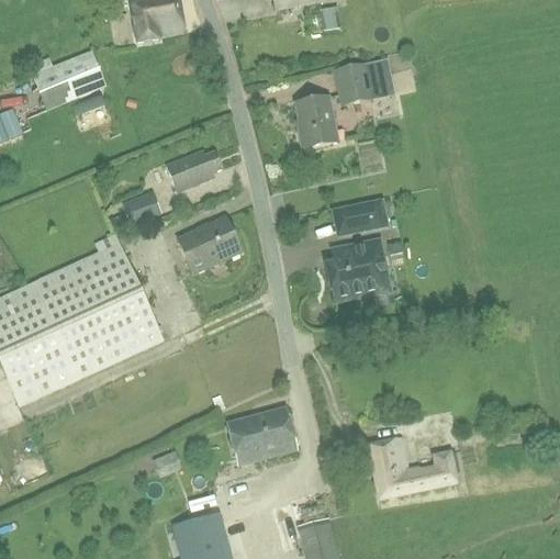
[(186,29),(181,0),(131,0),(137,41),(160,37),(159,33),(186,29)]
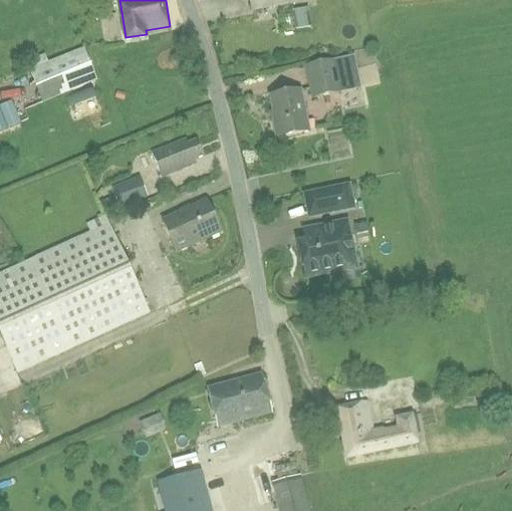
[(311,5),(296,7),(299,26),(314,23),(311,5)]
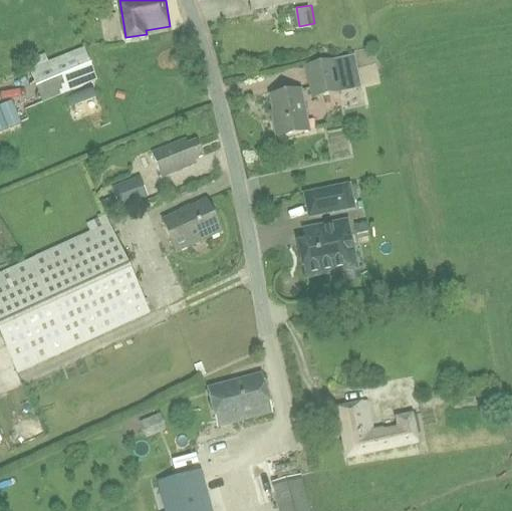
[(75,49),(30,68),(44,100),(88,82),(75,49)]
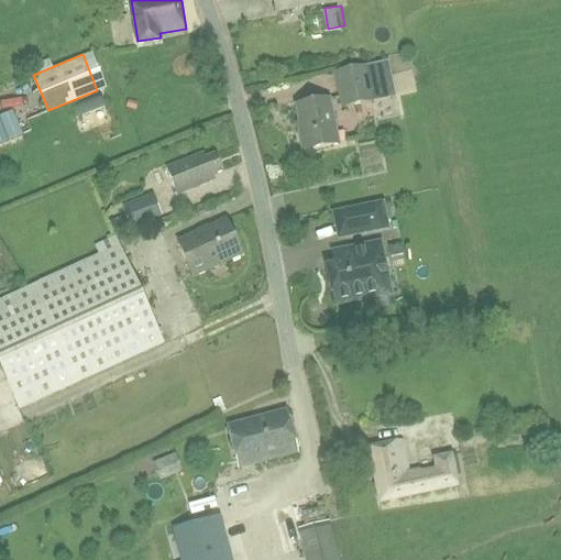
[(381,59),(367,63),(334,69),(342,106),(375,99),(372,84),(385,81),(381,59)]
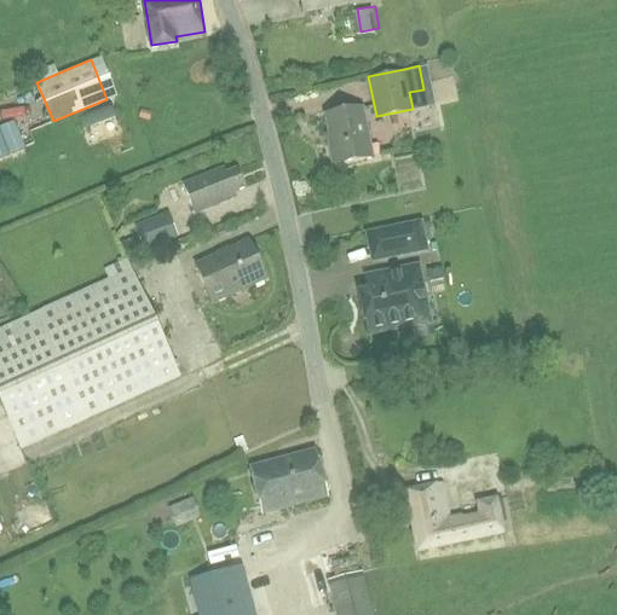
[(335,163),(373,156),(363,106),(327,114),(333,143),(330,143),(335,163)]
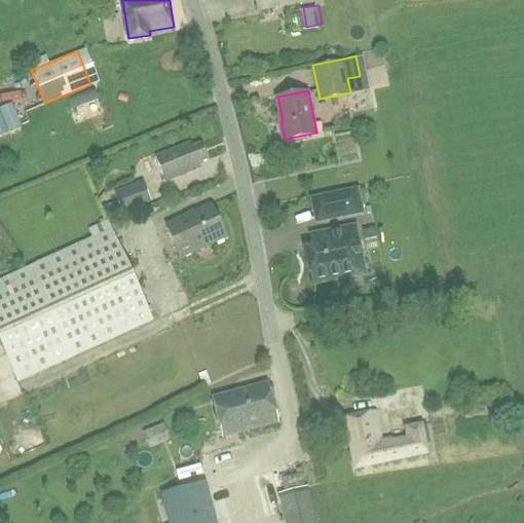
[(1,106),(9,127),(23,121),(13,100),(1,106)]
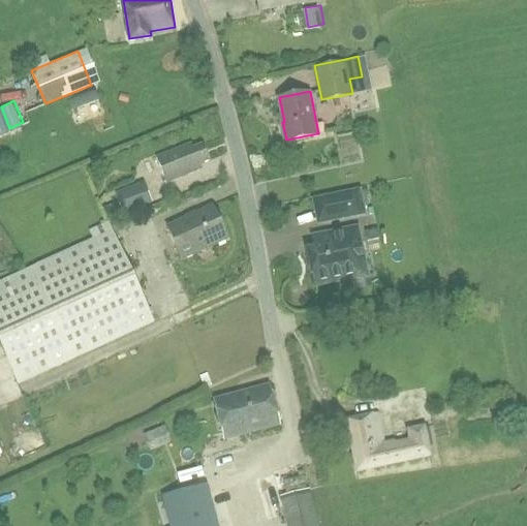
[(0,131),(8,128),(0,106),(0,131)]
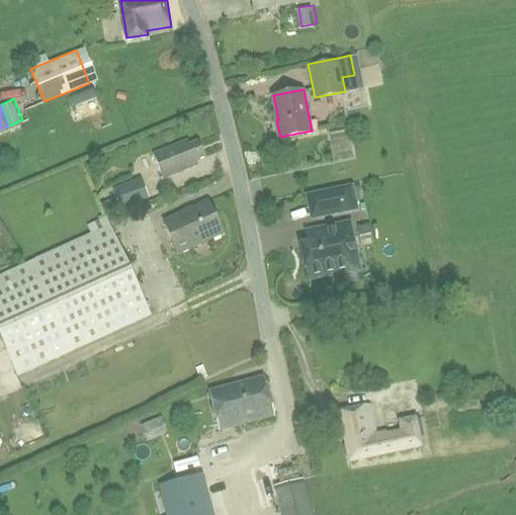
[(188,138),(153,152),(164,177),(198,163),(196,158),(205,155),(198,139),(190,142),(188,138)]
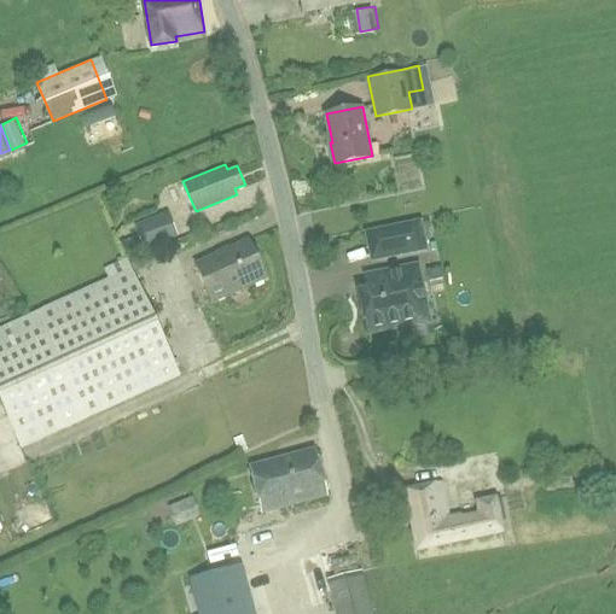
[(179,234),(169,209),(135,222),(145,247),(179,234)]
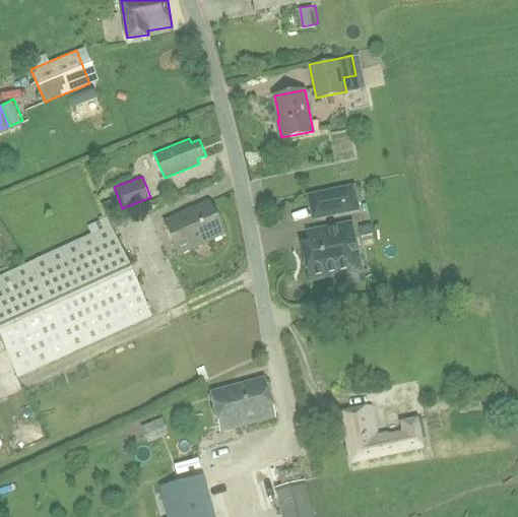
[(353,185),(319,193),(324,215),(359,207),(353,185)]
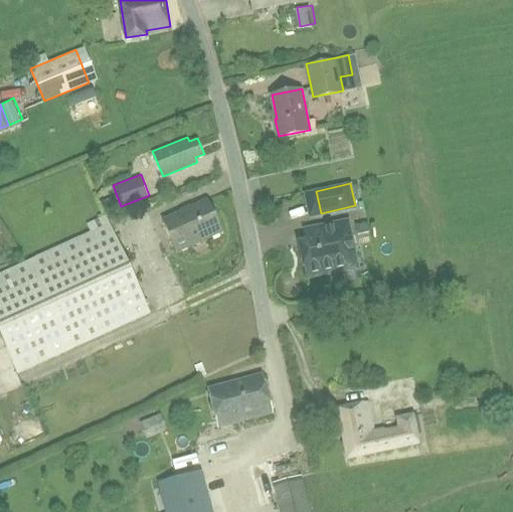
[(178,250),(221,229),(207,199),(164,219),(178,250)]
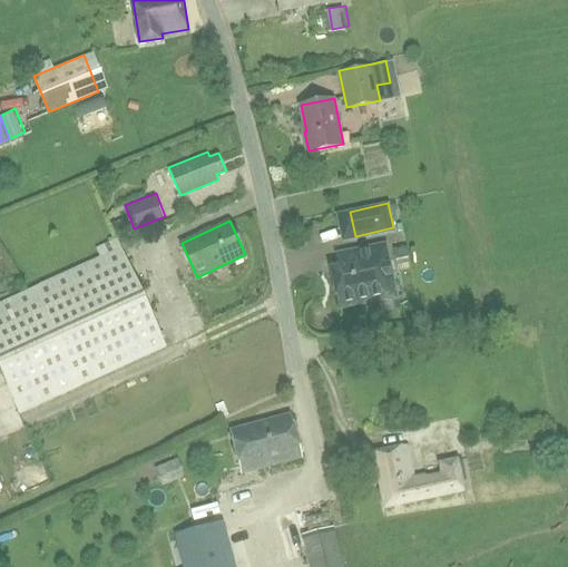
[(118,236),(96,245),(101,256),(0,301),(0,365),(20,411),(166,345),(121,246),(123,246),(118,236)]
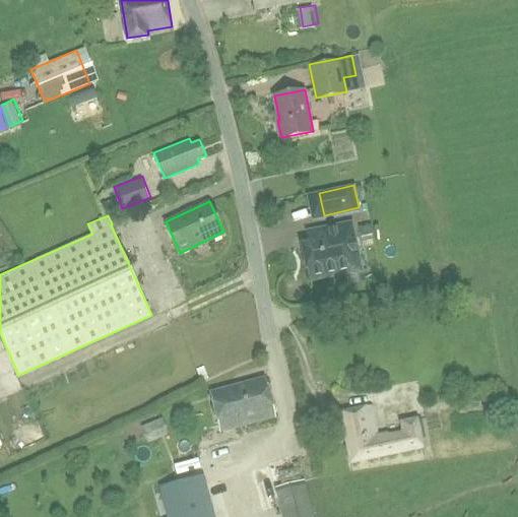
[(351,221),(326,227),(329,240),(304,245),(311,278),(339,272),(338,269),(354,266),(351,248),(358,247),(351,221)]
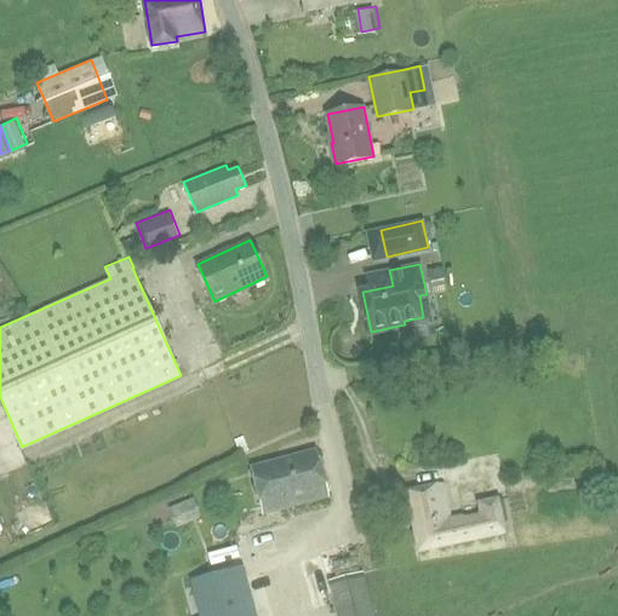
[(264,512),(328,495),(316,450),(252,467),(264,512)]
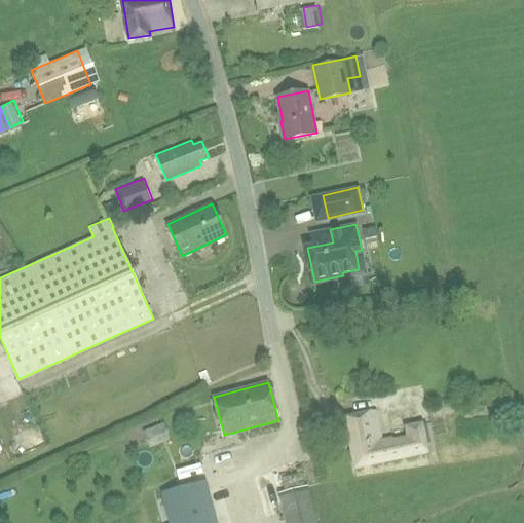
[(0,391),(9,414),(29,406),(20,383),(0,391)]
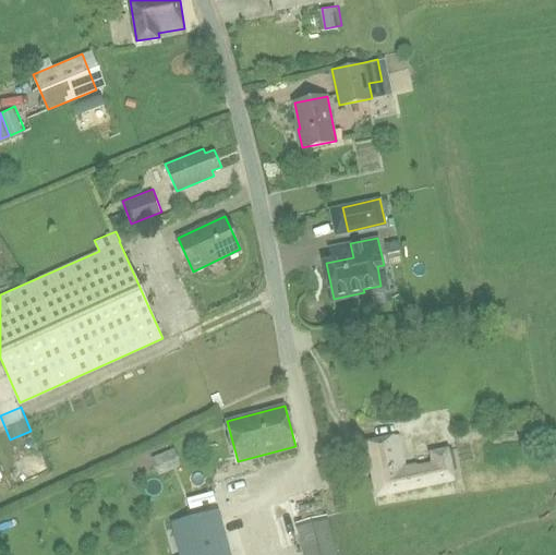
[(366,442),(378,496),(456,479),(449,447),(430,451),(432,462),(406,468),(398,434),(366,442)]
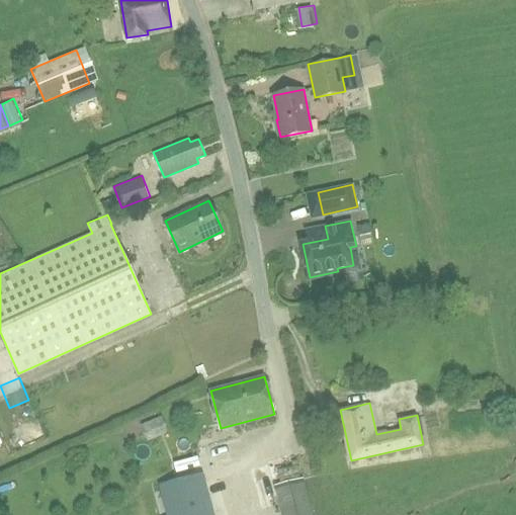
[(162,414),(141,422),(147,437),(168,429),(162,414)]
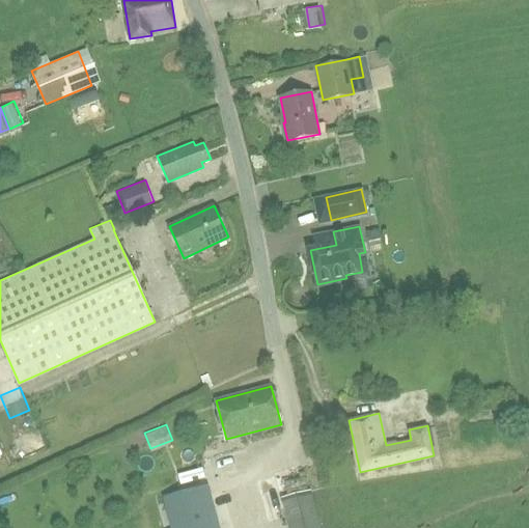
[(312,527),(295,460),(251,471),(267,527),(312,527)]
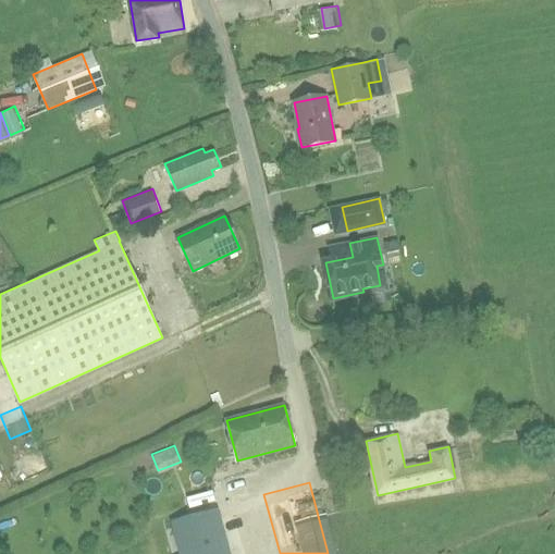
[(223,553),(212,509),(182,517),(181,517),(189,549),(179,552),(179,553),(223,553)]
